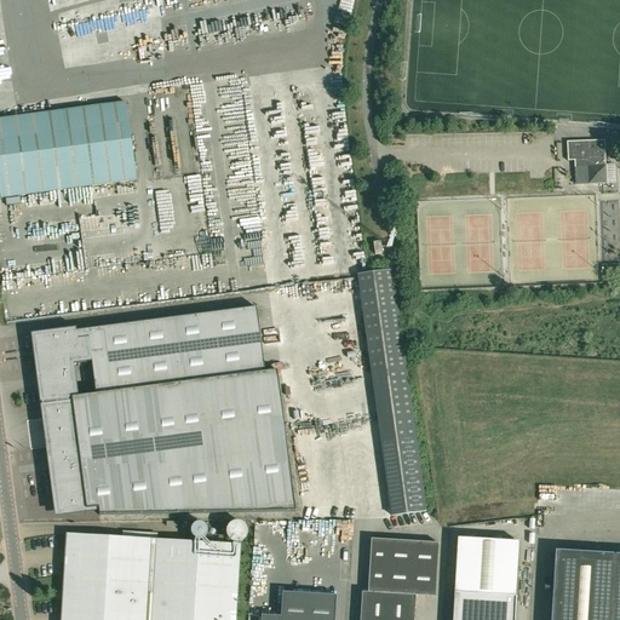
[(257,0),(247,4),(251,15),(260,11),(257,0)]
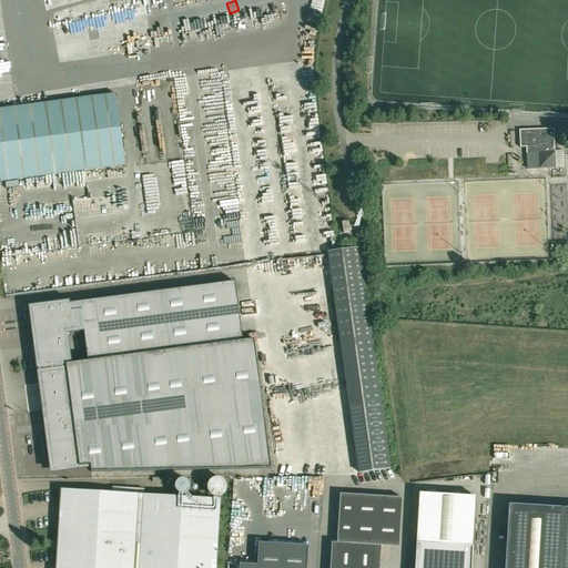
[(114,93),(0,109),(0,181),(124,165),(114,93)]
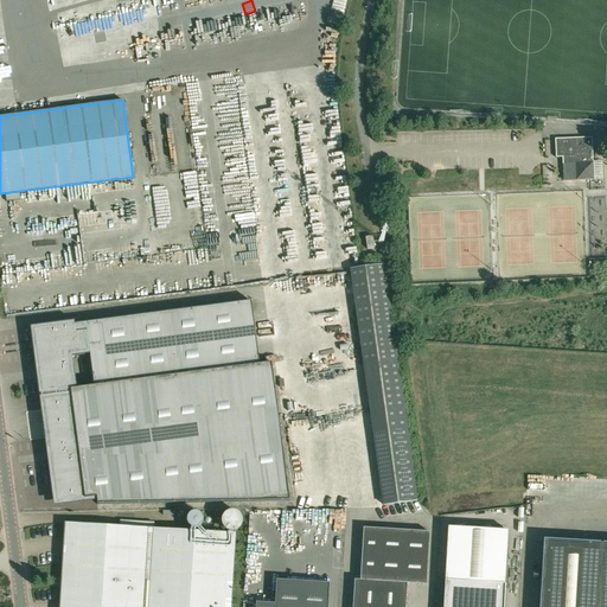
[(593,161),(592,138),(554,139),(555,158),(562,157),(563,181),(594,180),(594,161),(593,161)]
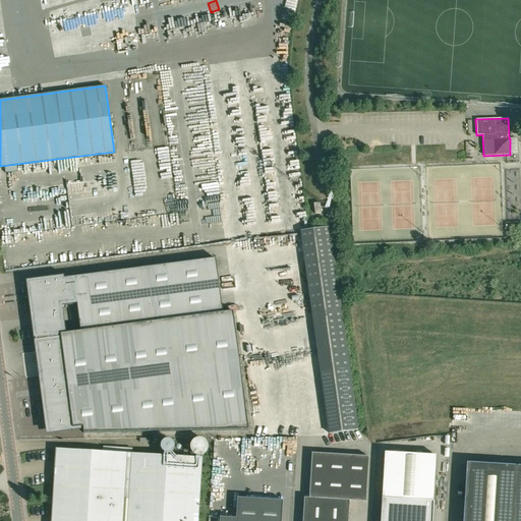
[(302,179),(302,173),(294,174),(294,191),(303,190),(303,179),(302,179)]
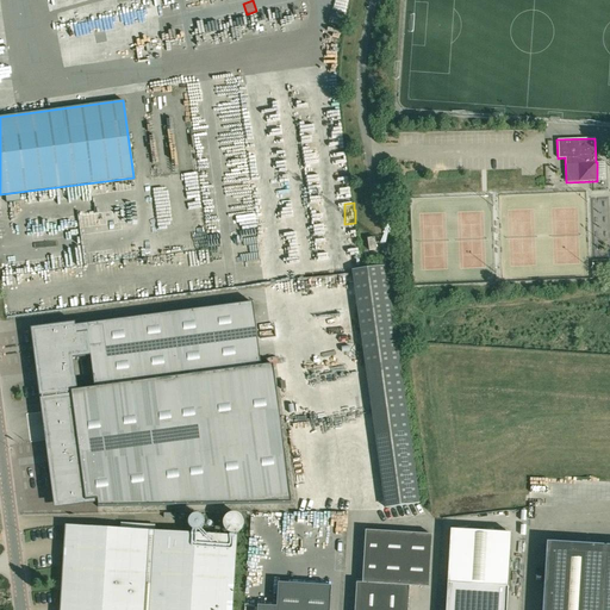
[(385,508),(418,503),(386,266),(352,271),(385,508)]
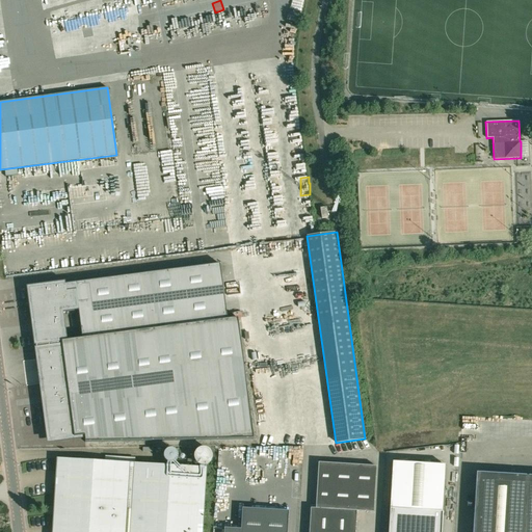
[(78,307),(82,339),(227,320),(219,264),(53,286),(53,289),(32,291),(33,299),(31,299),(32,306),(34,306),(36,321),(42,320),(42,321),(60,319),(59,309),(78,307)]
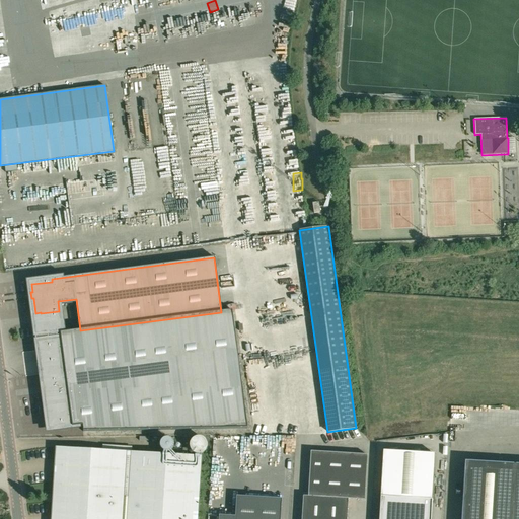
[(231,311),(221,312),(80,330),(34,337),(34,341),(60,337),(65,370),(41,373),(45,402),(58,400),(62,428),(82,426),(82,427),(83,431),(246,429),(231,311)]
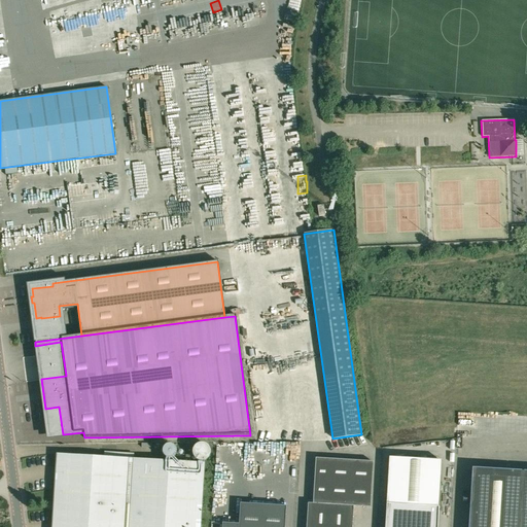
[(200,461),(201,461),(203,461),(205,460),(207,459),(207,458),(208,457),(209,456),(209,455),(209,454),(209,453),(209,452),(209,451),(209,450),(209,449),(208,448),(208,447),(206,446),(205,445),(204,444),(203,444),(202,444),(200,444),(199,444),(198,444),(196,445),(196,446),(194,447),(192,448),(192,449),(191,450),(191,451),(191,452),(191,453),(191,454),(192,455),(192,456),(192,457),(194,457),(194,458),(195,459),(197,460),(198,461),(199,461),(200,461)]
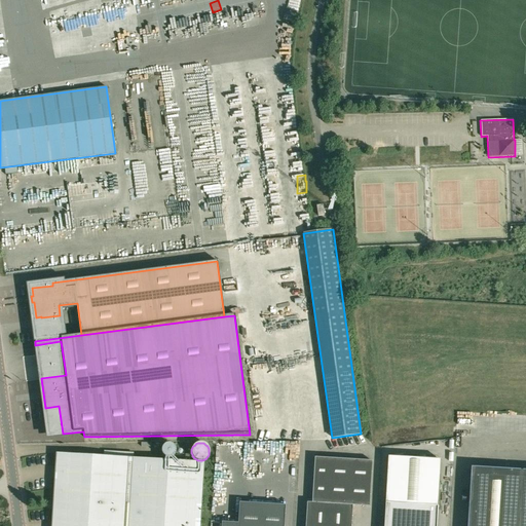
[(167,458),(168,458),(171,458),(172,458),(173,457),(174,456),(175,454),(176,452),(176,451),(176,450),(175,449),(175,448),(174,446),(173,446),(172,445),(171,444),(168,444),(166,444),(165,445),(164,445),(163,446),(162,447),(161,448),(161,449),(161,450),(161,451),(161,452),(161,453),(161,454),(162,455),(162,456),(163,457),(164,458),(165,458),(166,458),(167,458)]
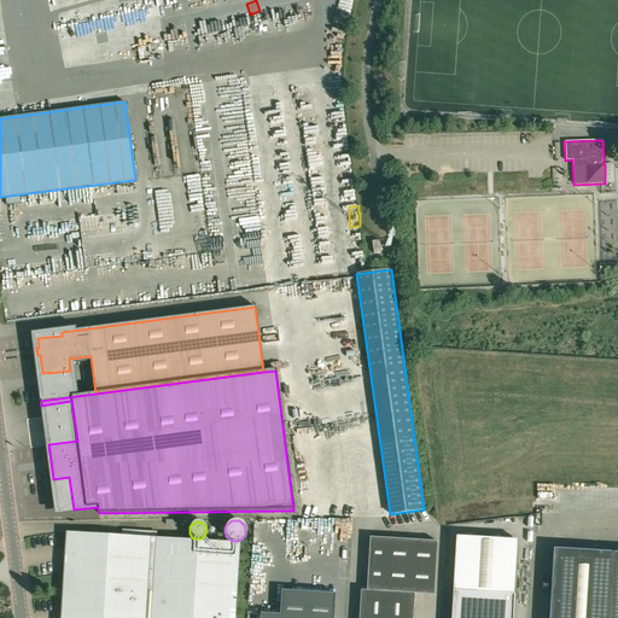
[(65,532),(59,617),(234,617),(240,543),(65,532)]
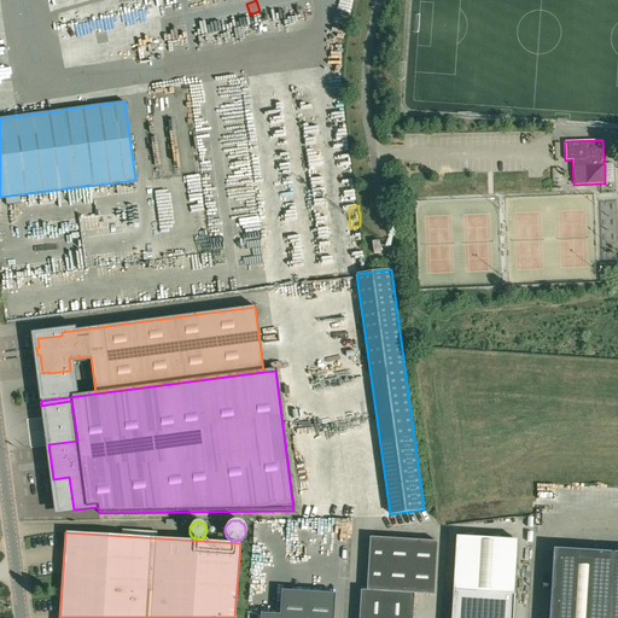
[(512,617),(514,595),(518,541),(455,536),(452,590),(450,617),(512,617)]
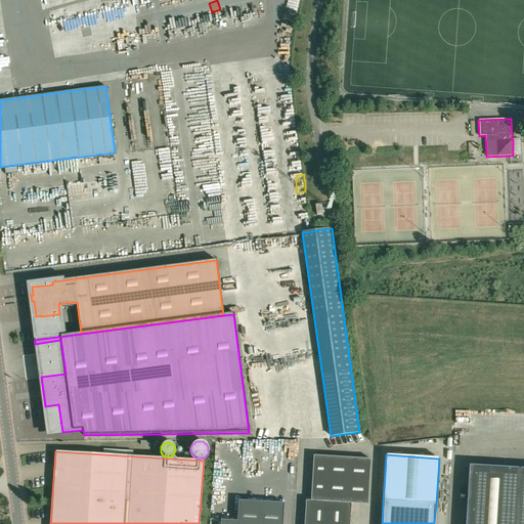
[(367,505),(370,460),(313,455),(310,500),(305,500),(304,523),(349,523),(351,504),(367,505)]
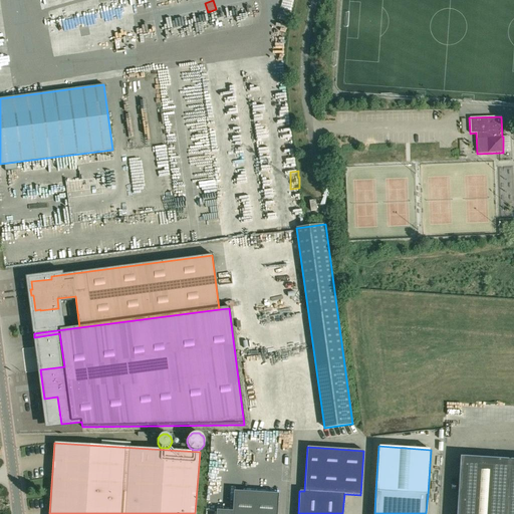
[(513,513),(513,460),(460,457),(456,513),(513,513)]
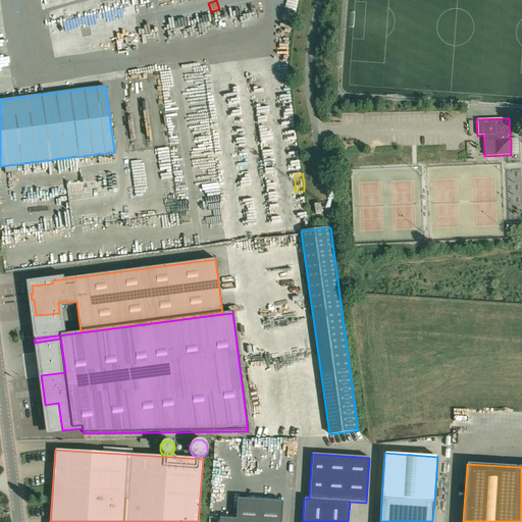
[(258,521),(260,500),(238,499),(236,519),(219,518),(219,521),(258,521)]
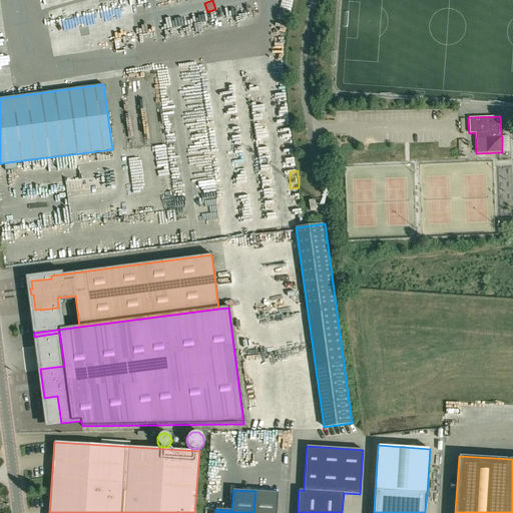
[(277,512),(278,493),(255,491),(253,512),(277,512)]
